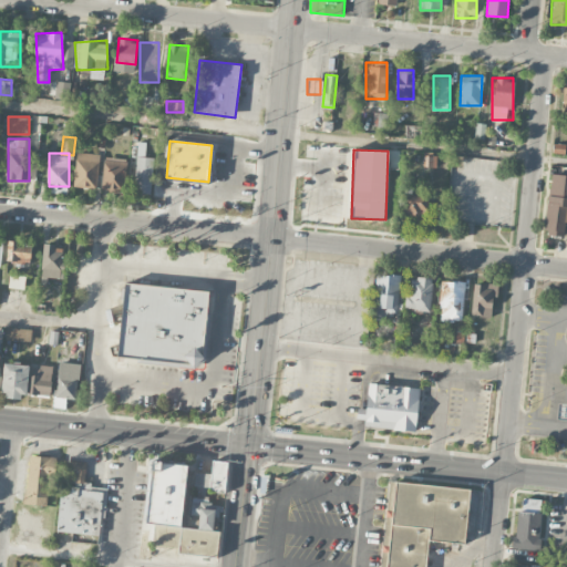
[(100,153),(75,153),(75,188),(100,188),(100,153)]
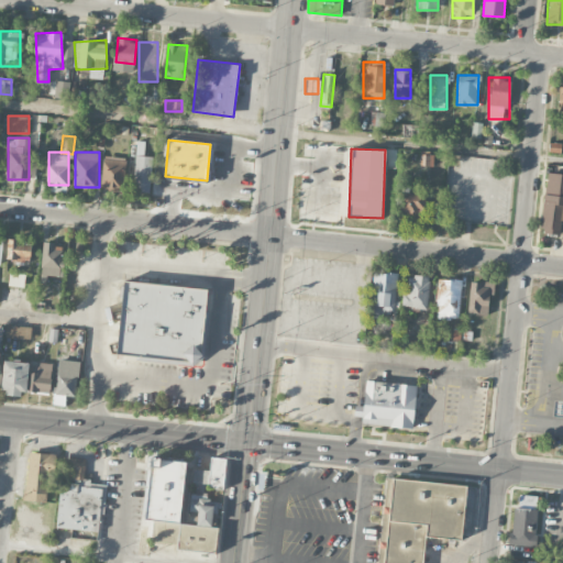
[(100,189),(123,191),(127,157),(103,155),(100,189)]
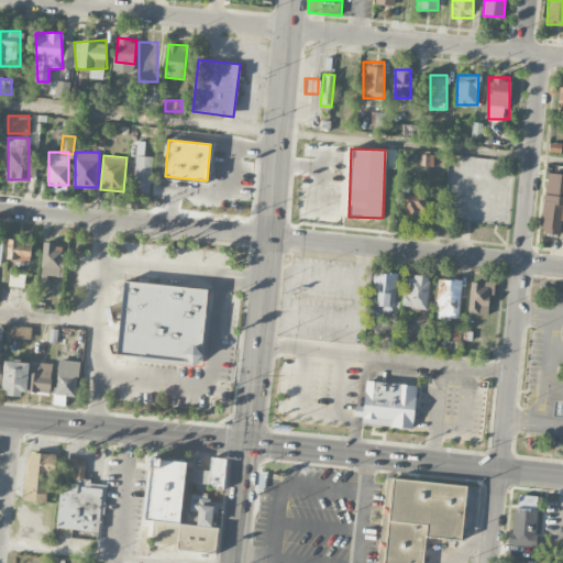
[(151,155),(134,155),(134,191),(151,191),(151,155)]
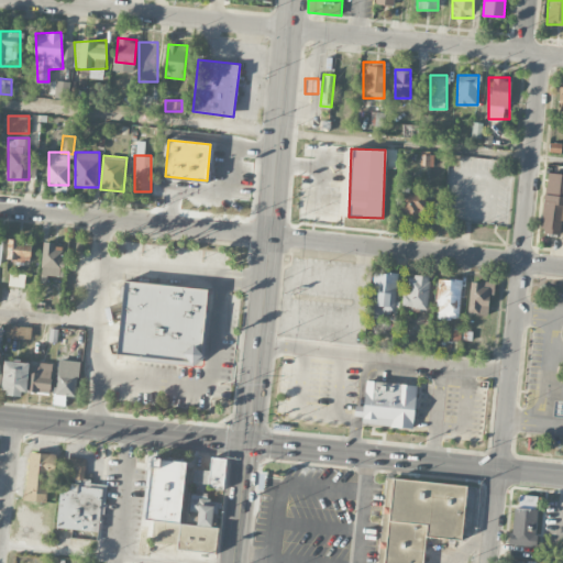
[(319,205),(319,167),(296,167),(296,205),(319,205)]
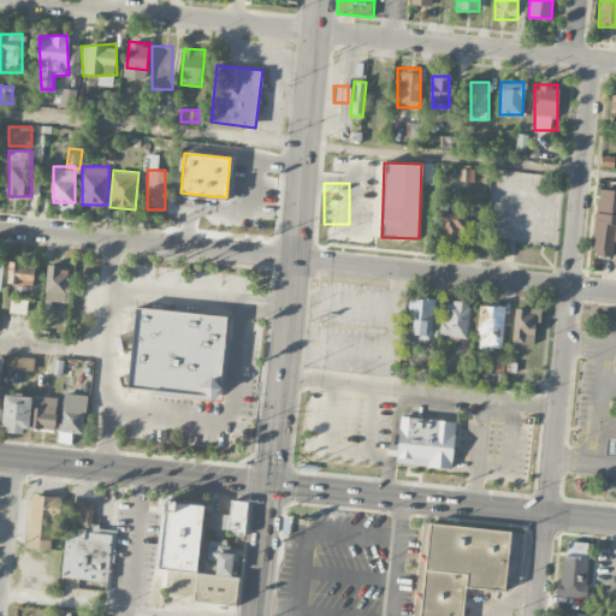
[(615,189),(598,187),(588,254),(611,258),(615,226),(615,189)]
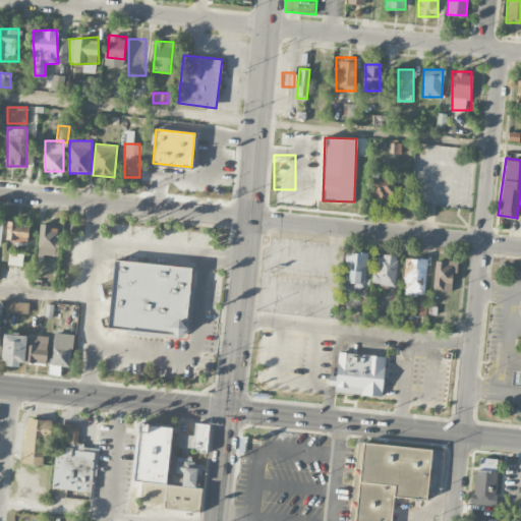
[(368,199),(392,199),(392,177),(368,177),(368,199)]
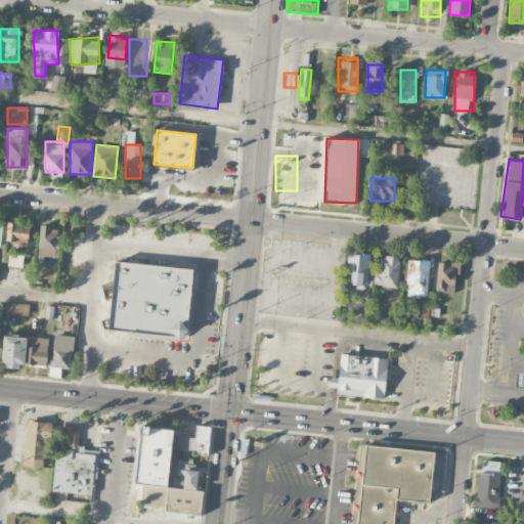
[(29,222),(7,222),(7,245),(29,245),(29,222)]
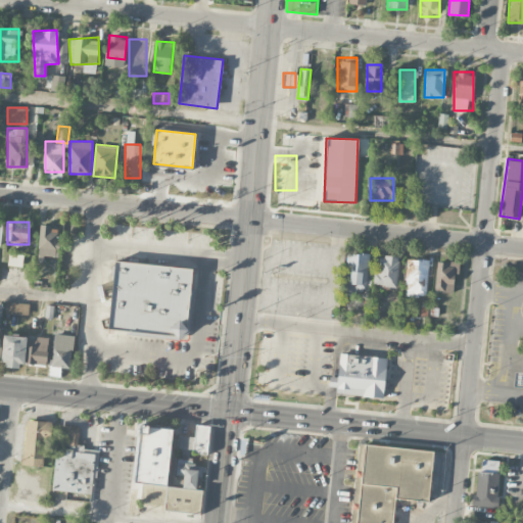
[(59,226),(40,226),(39,258),(58,258),(59,226)]
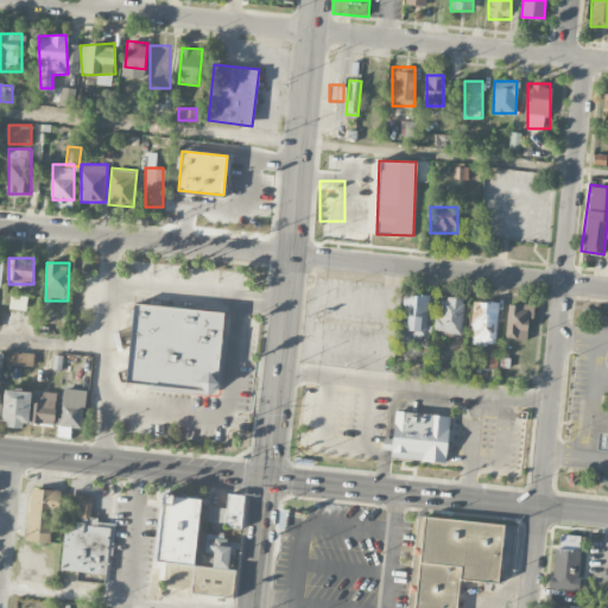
[(428,293),(404,293),(404,341),(428,341),(428,293)]
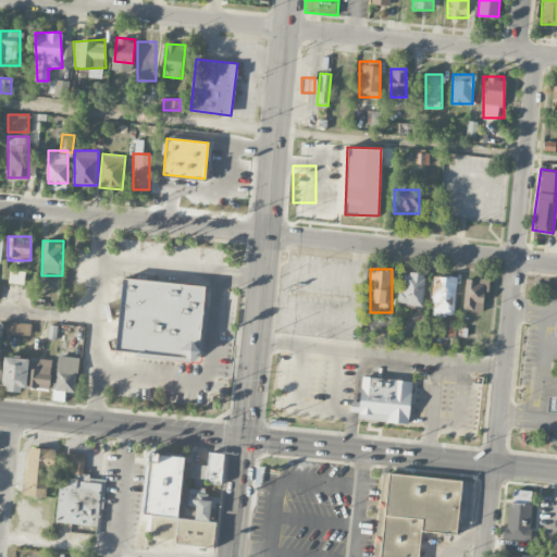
[(8,282),(24,284),(25,272),(10,270),(8,282)]
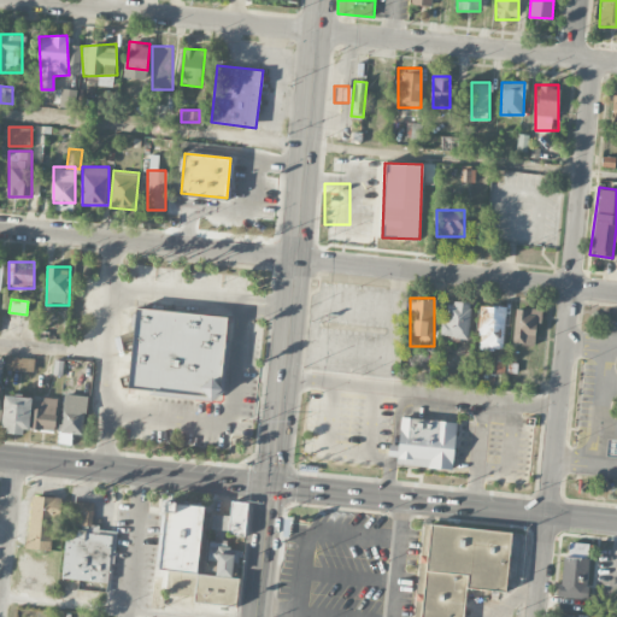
[(469,338),(469,301),(444,301),(444,338),(469,338)]
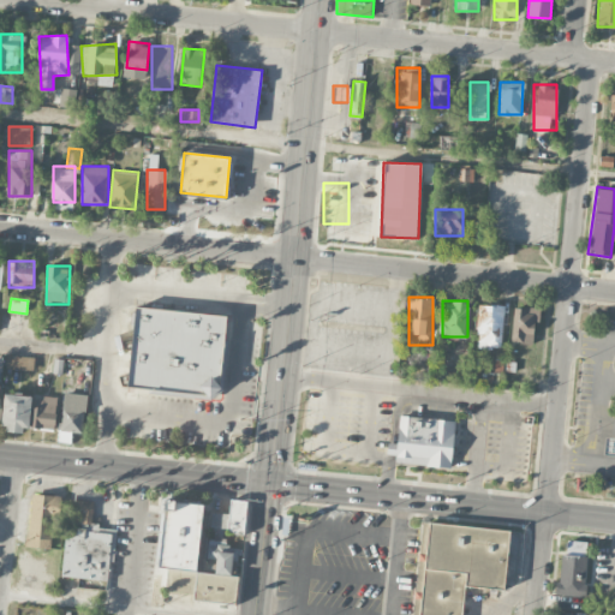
[(501,347),(501,305),(477,305),(477,347),(501,347)]
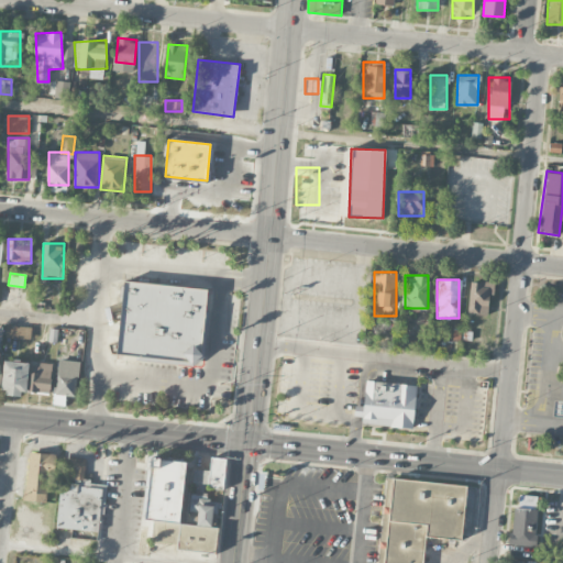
[(209,288),(123,280),(117,359),(202,366),(209,288)]
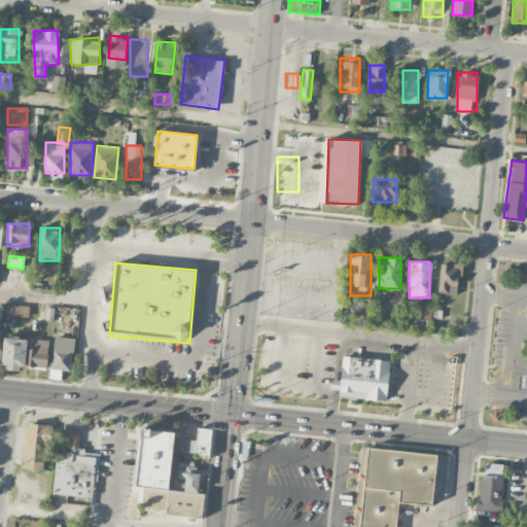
[(460,294),(460,262),(438,262),(438,294),(460,294)]
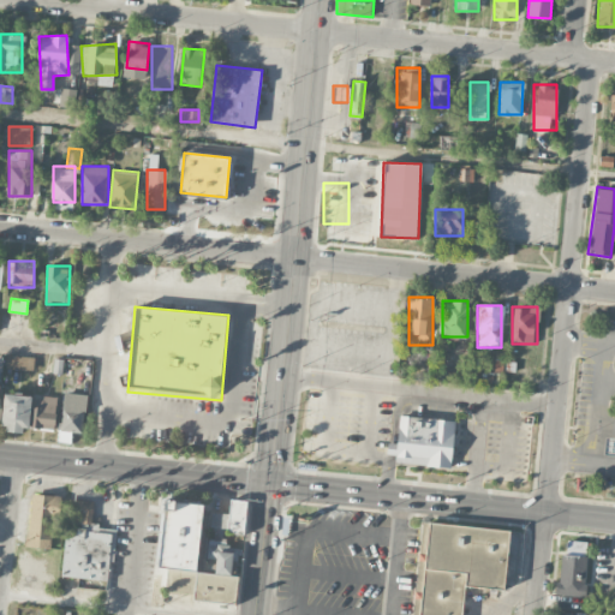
[(33,370),(35,358),(7,354),(5,366),(33,370)]
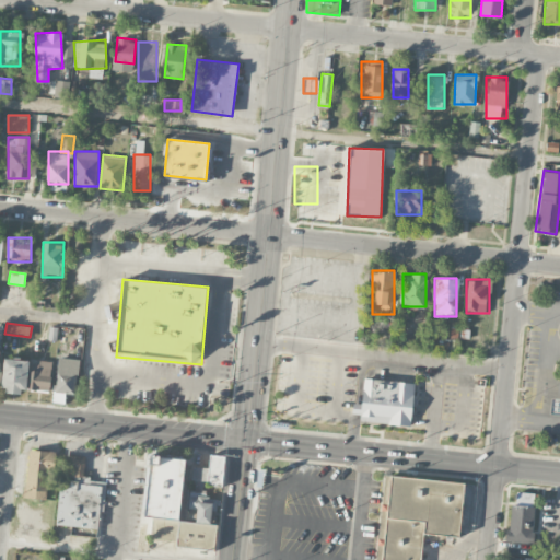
[(461,331),(452,329),(448,349),(457,350),(461,331)]
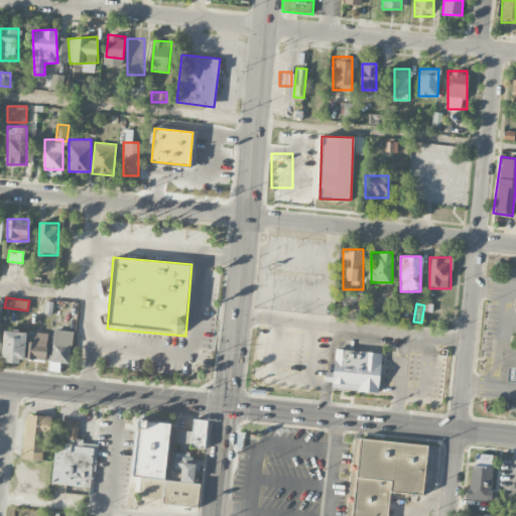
[(47,333),(28,332),(4,330),(1,359),(45,362),(47,333)]
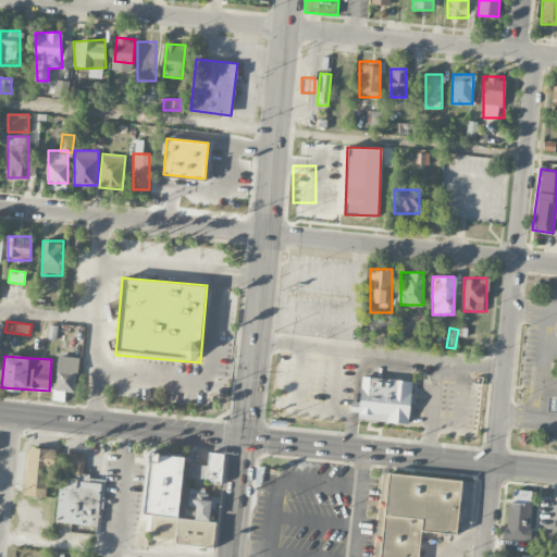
[(56,393),(75,394),(77,357),(59,356),(56,393)]
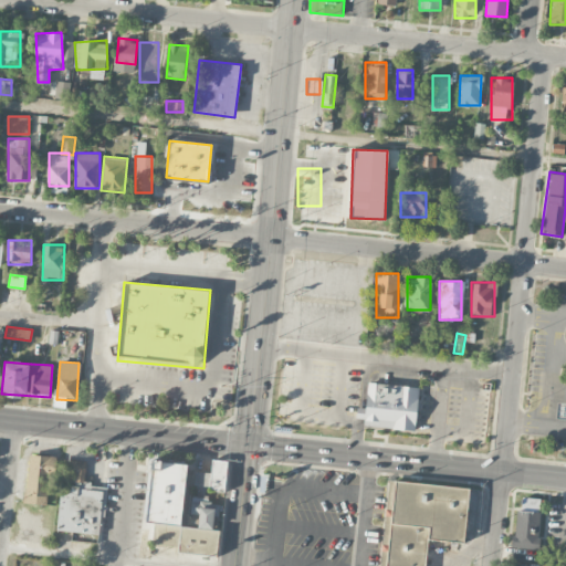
[(419,386),(367,381),(366,407),(357,407),(356,426),(416,430),(419,386)]
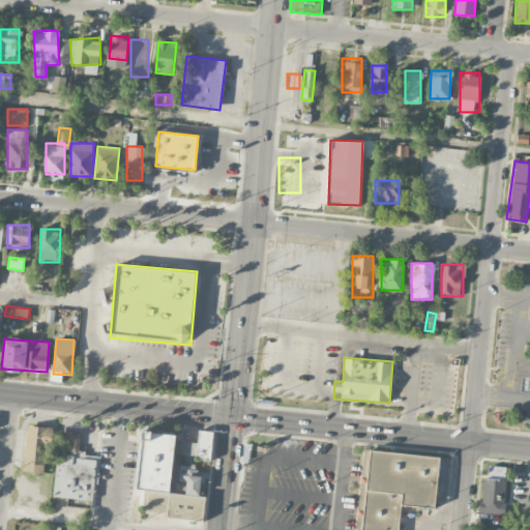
[(529,376),(522,375),(521,389),(529,389),(529,376)]
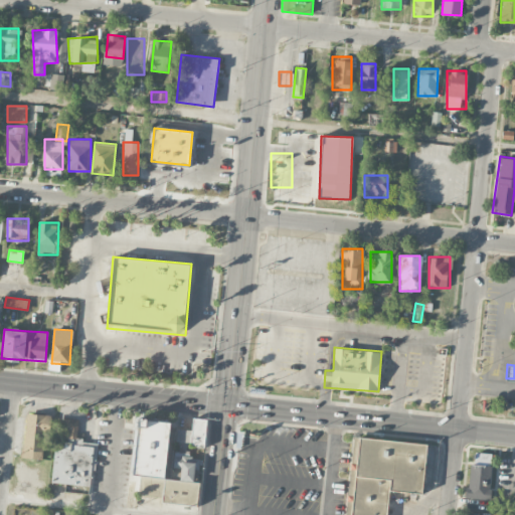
[(44,459),(48,415),(26,413),(22,458),(44,459)]
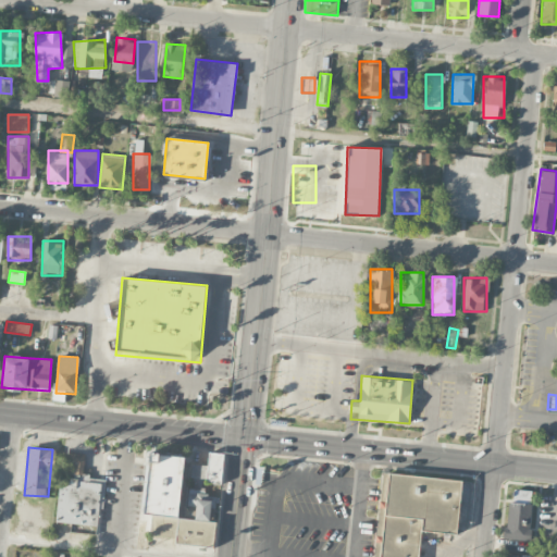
[(57,522),(98,527),(103,478),(83,475),(85,454),(64,452),(57,522)]
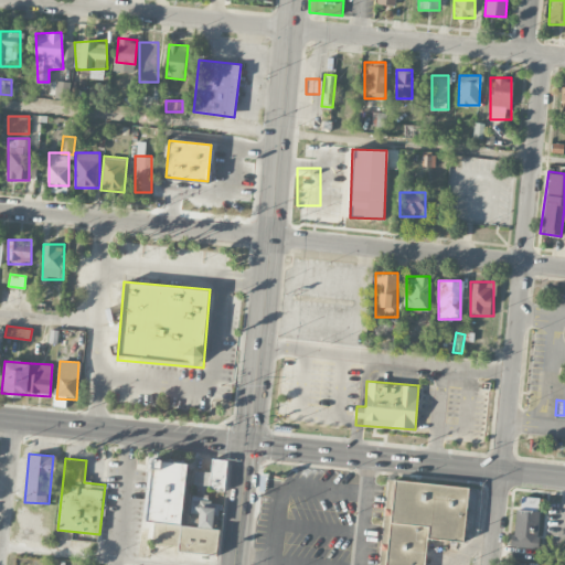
[(188,462),(150,458),(145,522),(153,522),(152,542),(178,544),(177,552),(215,555),(221,501),(191,498),(190,515),(198,515),(196,526),(181,525),(188,462)]
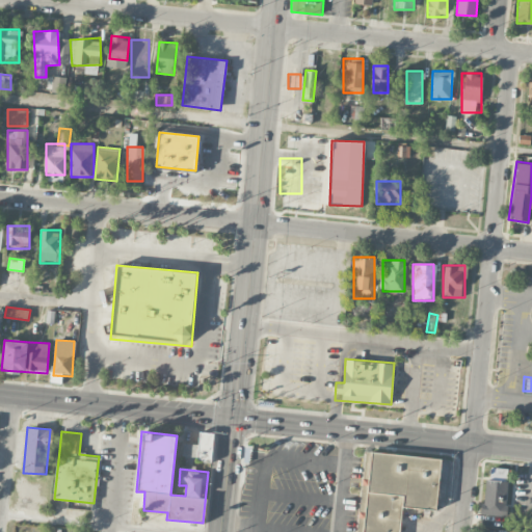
[(182,458),(211,461),(214,433),(200,432),(198,445),(184,444),(182,458)]
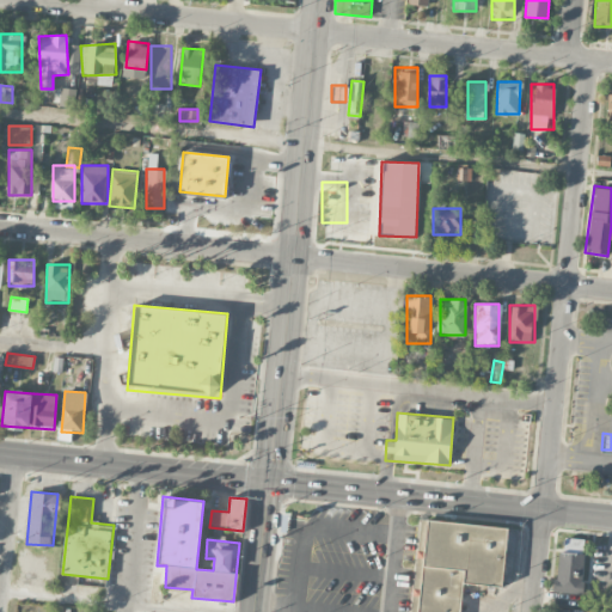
[(410,611),(458,611),(461,583),(501,587),(507,527),(420,519),(410,611)]
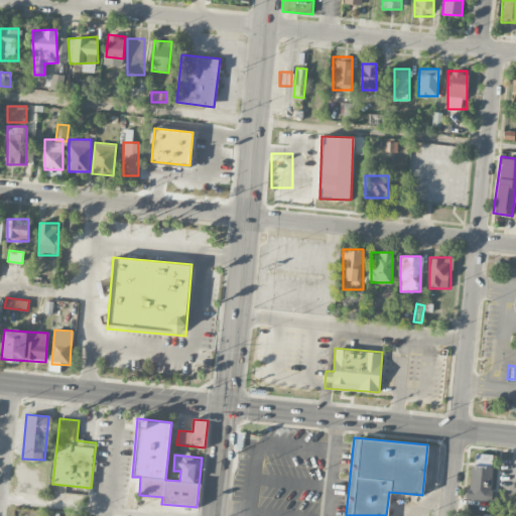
[(492,499),(492,465),(467,465),(467,499),(492,499)]
